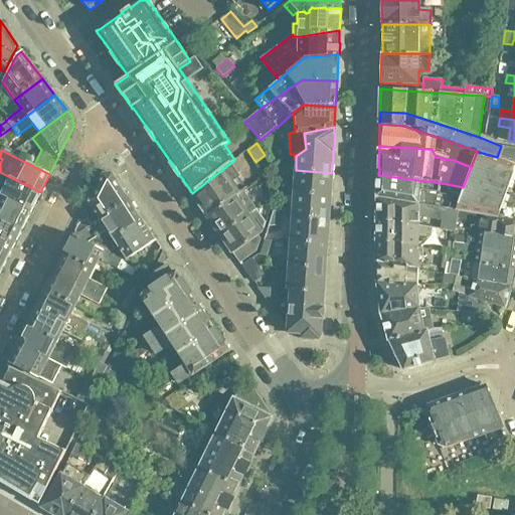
[(514,220),(514,163),(497,157),(478,152),(462,196),(441,194),(442,183),(379,175),(378,180),(377,197),(433,206),(458,210),(467,212),(474,213),(514,220)]
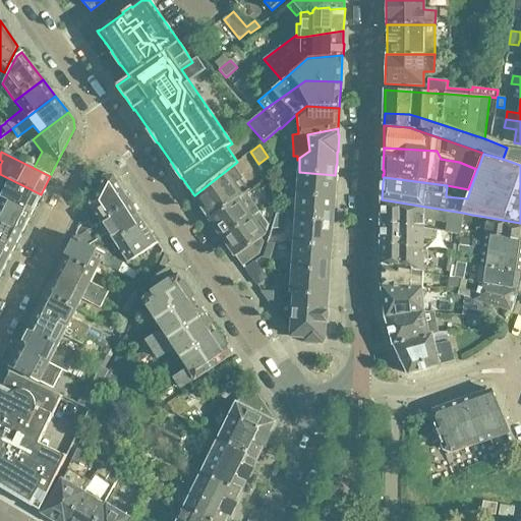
[(240,197),(251,190),(250,189),(248,191),(240,180),(234,171),(232,168),(234,167),(232,166),(194,195),(210,219),(240,197)]
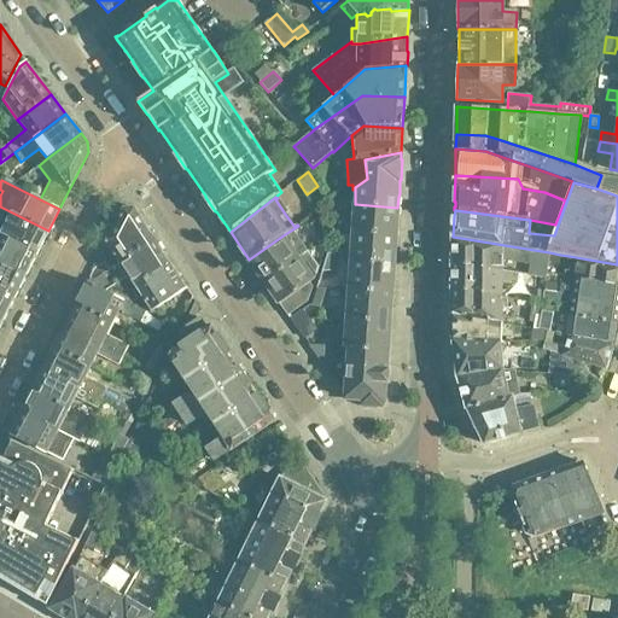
[(397,222),(397,219),(397,208),(355,204),(349,204),(349,216),(353,216),(353,233),(396,235),(396,233),(397,229),(397,222)]
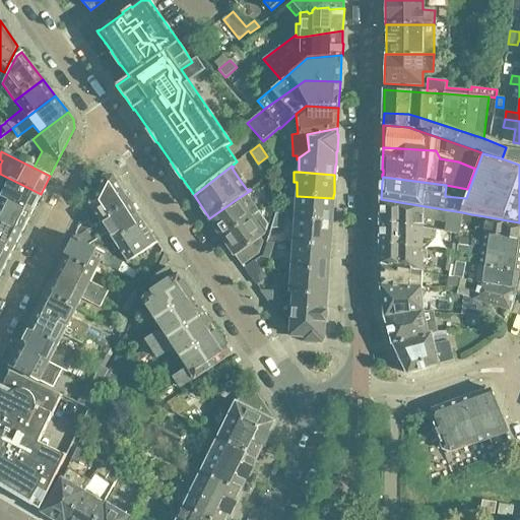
[(41,194),(0,174),(0,196),(31,212),(41,194)]
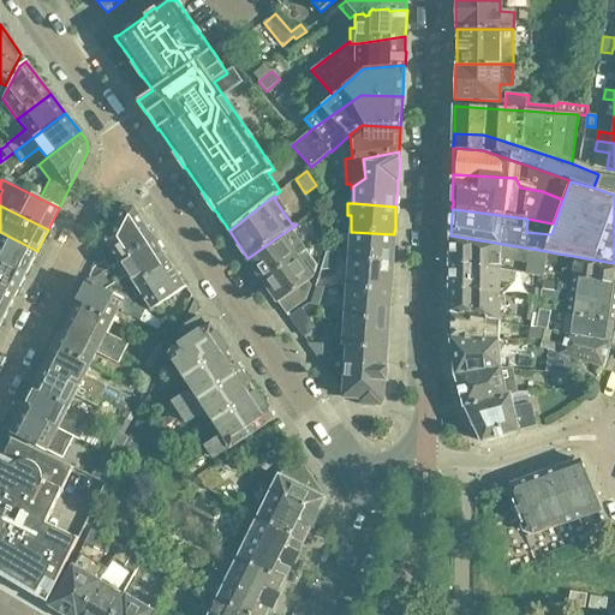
[(154,238),(132,207),(123,208),(107,240),(120,261),(154,238)]
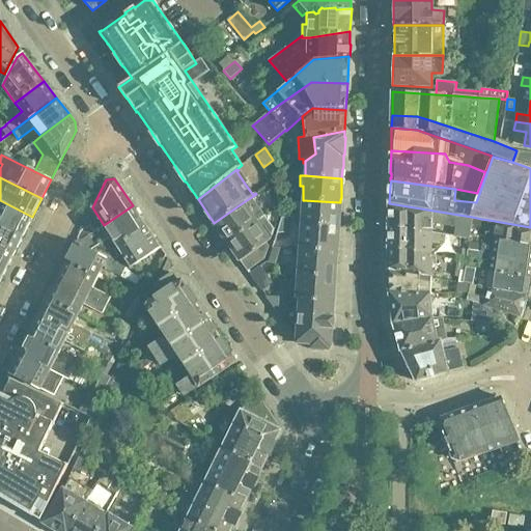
[(271,192),(282,185),(278,179),(268,187),(271,192)]
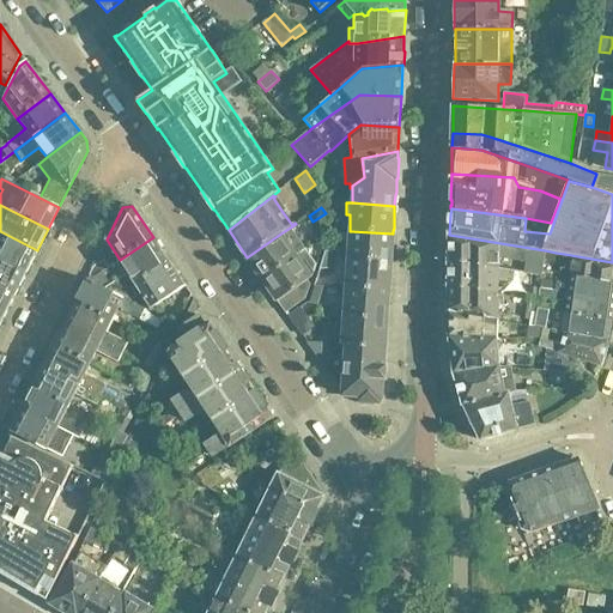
[(333,234),(326,224),(320,228),(326,237),(333,234)]
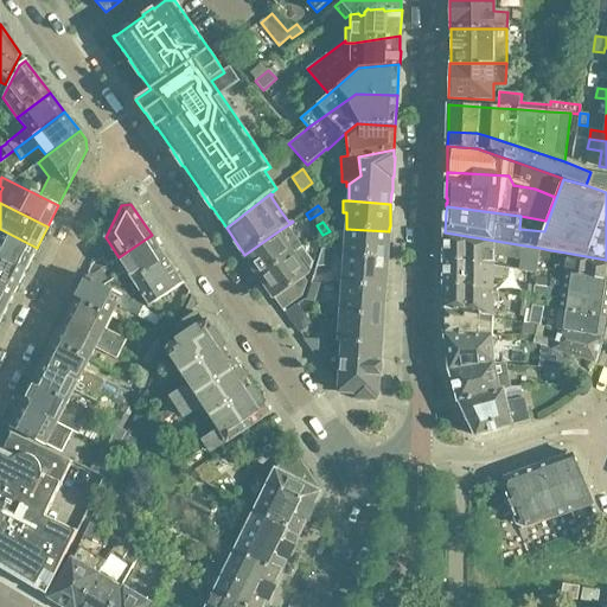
[(37,248),(0,229),(0,256),(26,269),(37,248)]
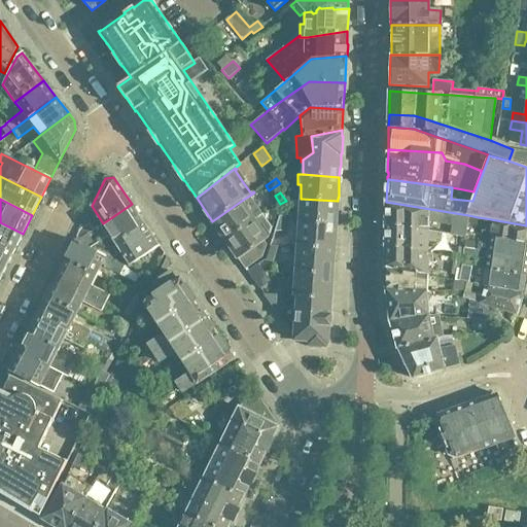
[(337,213),(338,212),(338,204),(337,203),(338,201),(301,199),(300,211),(295,211),(294,223),(336,225),(337,213)]
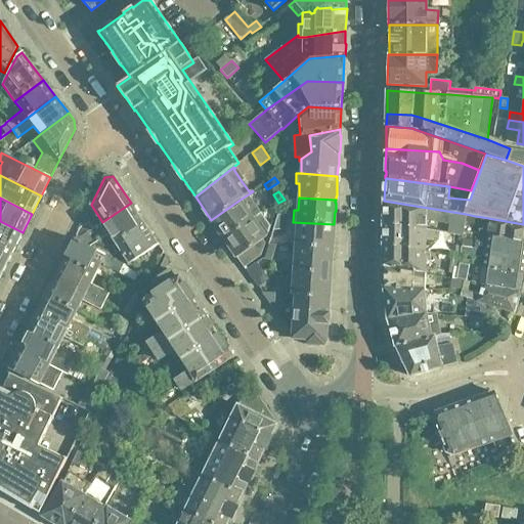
[(224,238),(255,218),(254,217),(242,199),(211,220),(217,228),(217,230),(221,236),(223,237),(224,238)]
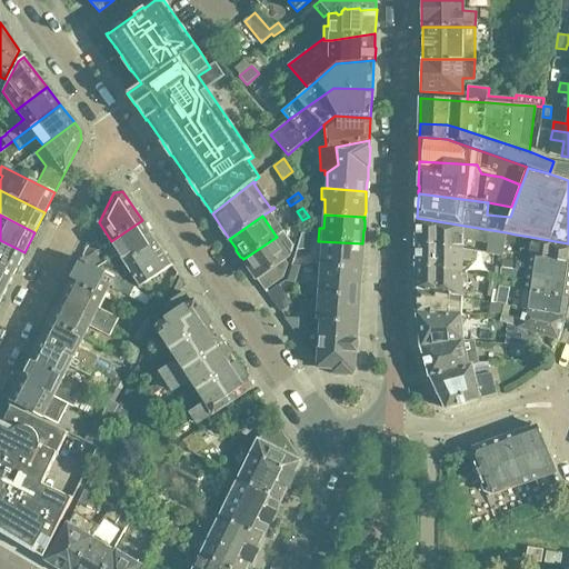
[(505,242),(506,232),(478,228),(417,218),(417,220),(417,226),(416,242),(417,242),(462,249),(463,240),(488,243),(487,253),(503,256),(506,242),(505,242)]
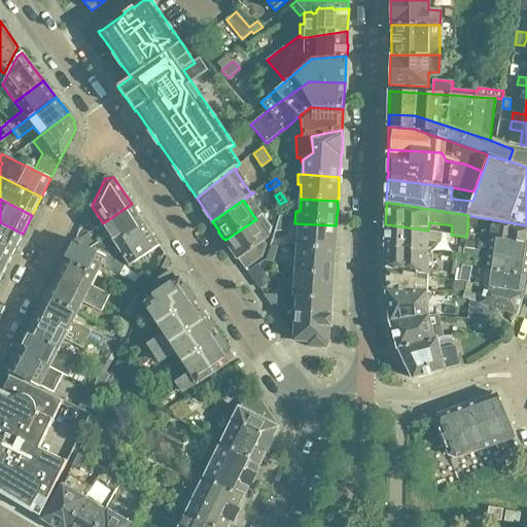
[(99,253),(144,223),(132,204),(103,223),(109,234),(94,244),(88,234),(76,241),(89,247),(99,253)]
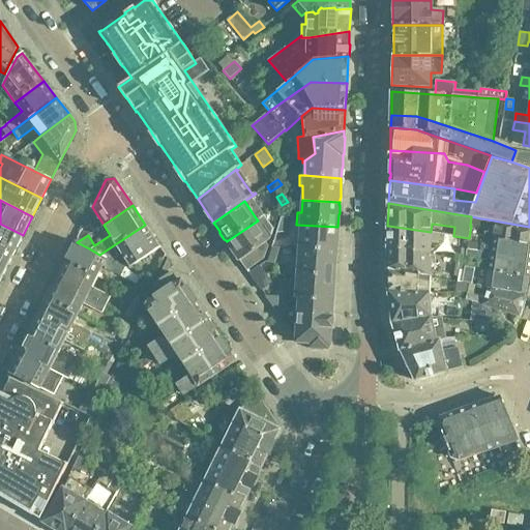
[(268,241),(270,235),(273,229),(264,214),(257,219),(258,221),(227,241),(228,243),(229,246),(232,252),(235,253),(240,261),(265,243),(268,241)]
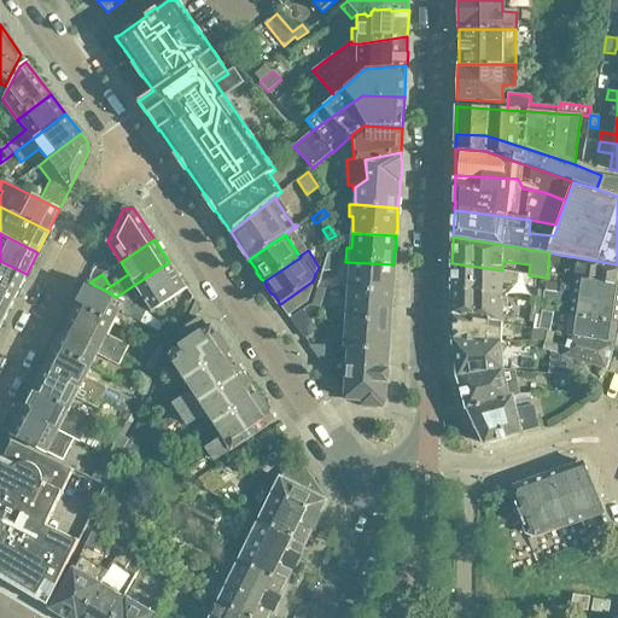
[(617,284),(617,264),(569,256),(560,255),(549,252),(548,263),(549,263),(559,264),(567,266),(572,267),(569,270),(565,270),(565,275),(564,277),(573,278),(575,278),(617,284)]
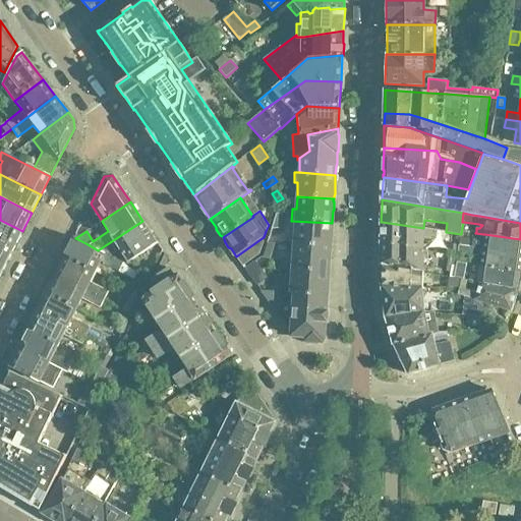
[(22,231),(0,220),(0,242),(13,249),(22,231)]
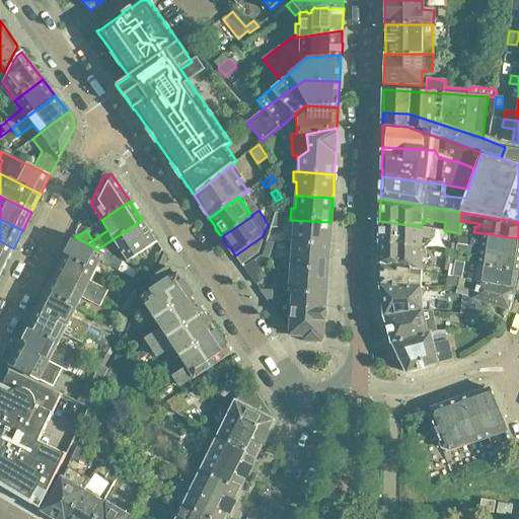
[(86,230),(92,226),(87,219),(79,225),(75,233),(73,236),(75,237),(86,230)]
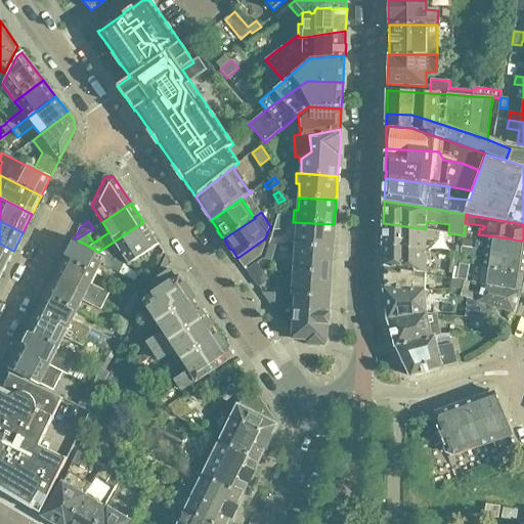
[(129,264),(159,245),(143,222),(98,252),(110,258),(116,254),(112,248),(116,246),(129,264)]
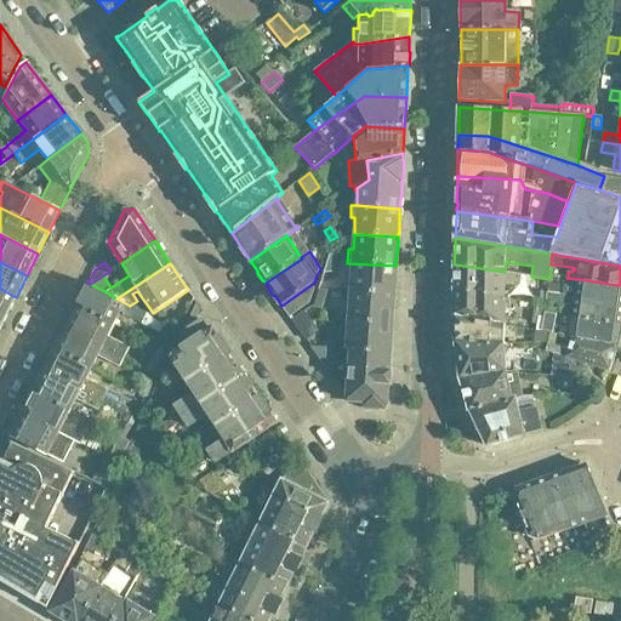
[(396,280),(394,278),(396,266),(347,263),(347,273),(352,274),(351,292),(393,295),(393,291),(396,288),(396,280)]
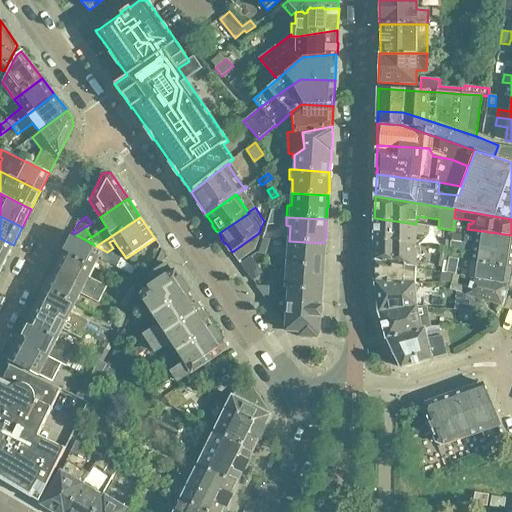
[(428,237),(430,226),(420,224),(416,224),(375,218),(374,240),(375,240),(416,244),(417,237),(417,236),(428,237)]
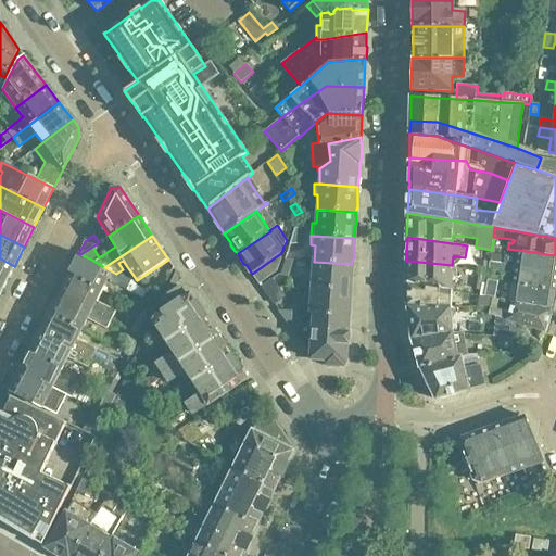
[(555,273),(555,255),(517,250),(516,250),(516,256),(505,255),(504,263),(504,265),(555,273)]
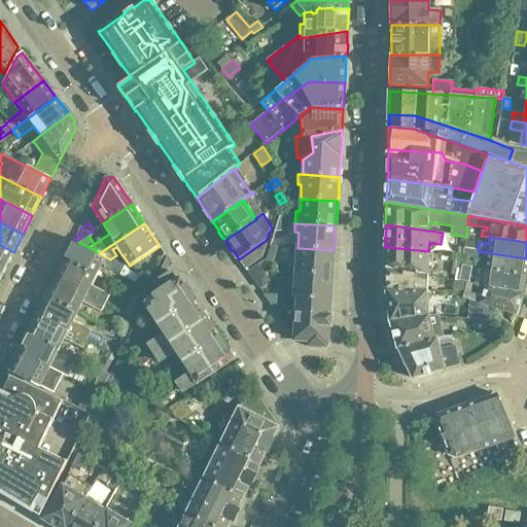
[(124,266),(110,259),(99,253),(89,247),(76,241),(74,240),(65,259),(96,275),(101,266),(118,275),(119,274),(136,282),(140,276),(129,271),(124,266)]
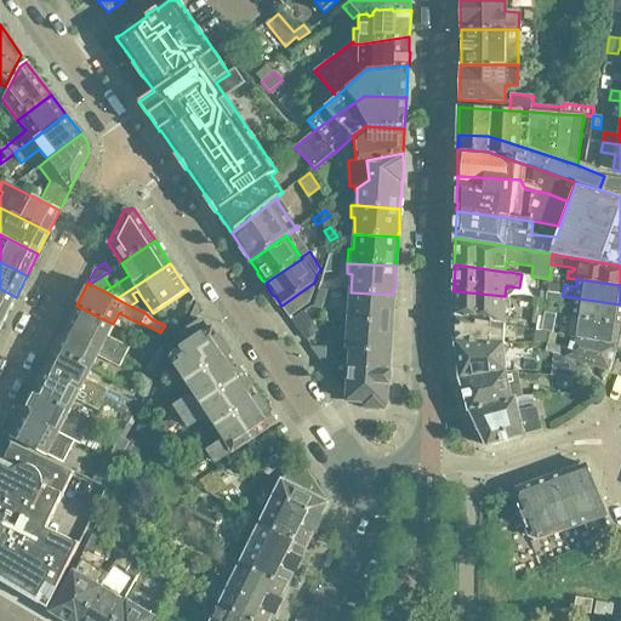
[(16,297),(0,289),(0,315),(5,318),(16,297)]
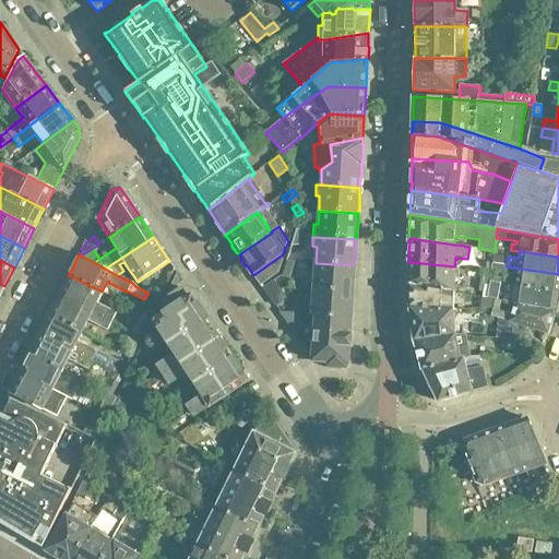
[(409,262),(409,284),(454,292),(456,281),(461,280),(462,270),(459,270),(459,268),(454,266),(409,262)]
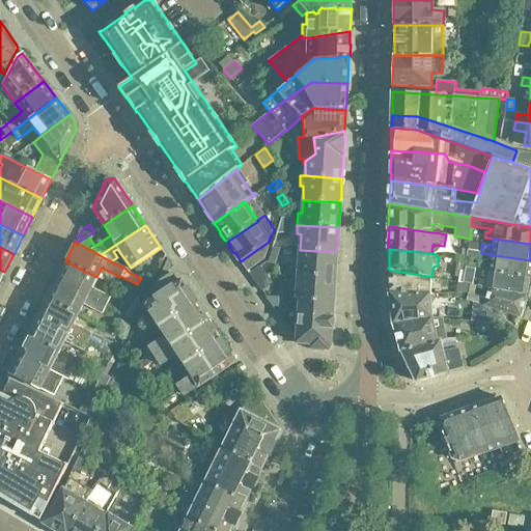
[(530,278),(530,270),(530,260),(481,253),(481,251),(468,249),(467,258),(487,261),(487,259),(491,260),(488,271),(530,278)]
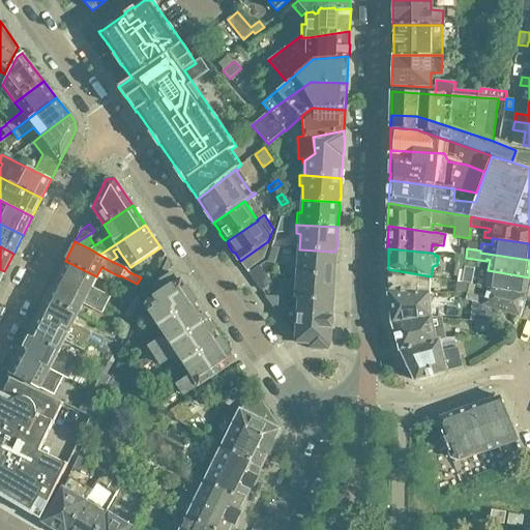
[(334,265),(336,262),(336,255),(335,254),(335,252),(299,249),(298,262),(293,262),(293,273),(334,276),(334,265)]
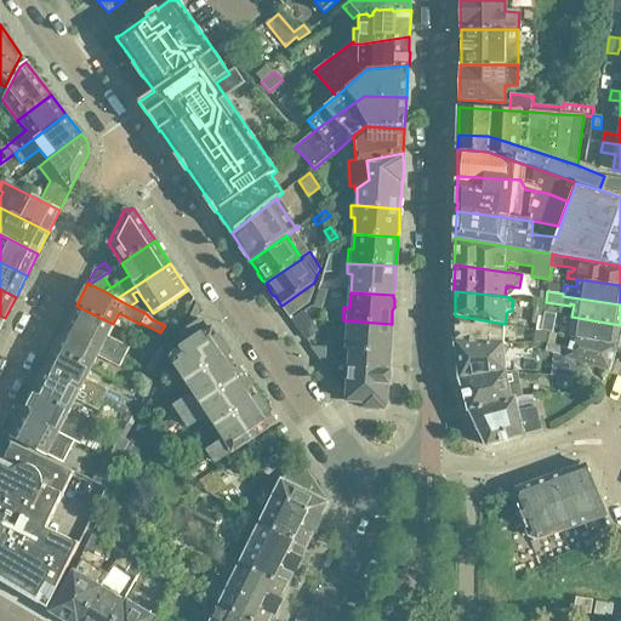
[(541,325),(542,313),(543,307),(543,306),(535,305),(531,323),(541,325)]
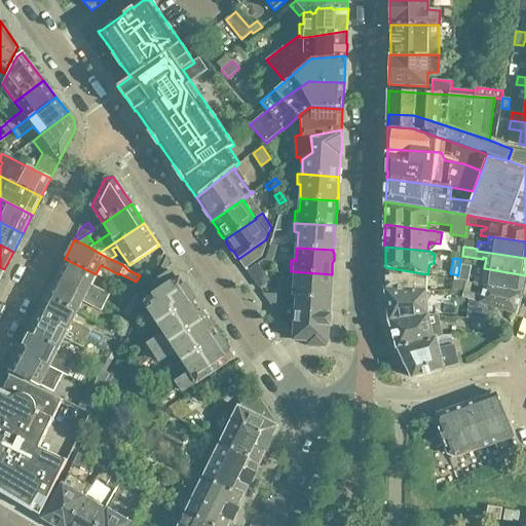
[(90,285),(96,274),(65,259),(55,277),(105,302),(109,293),(90,285)]
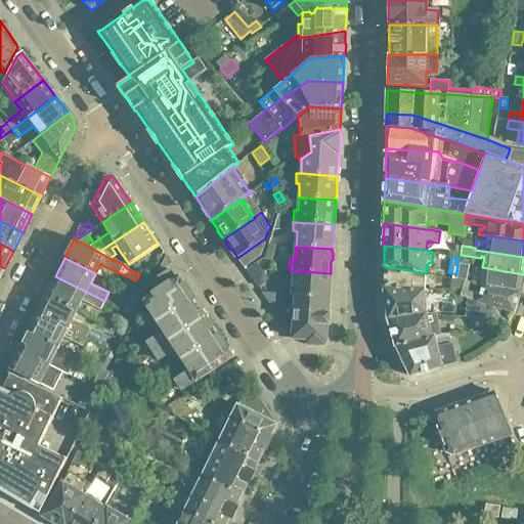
[(247,270),(252,278),(263,271),(257,263),(247,270)]
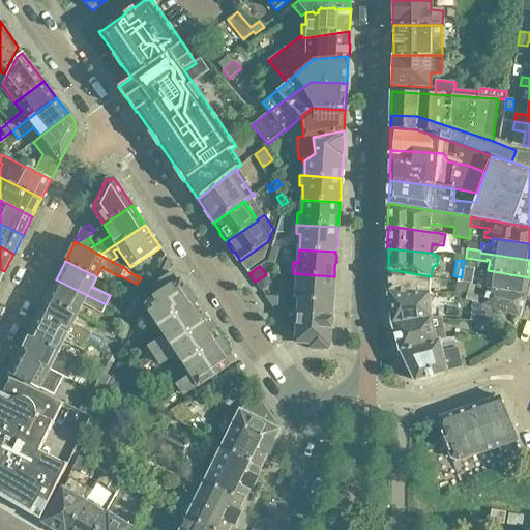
[(463,282),(471,284),(473,269),(465,268),(463,282)]
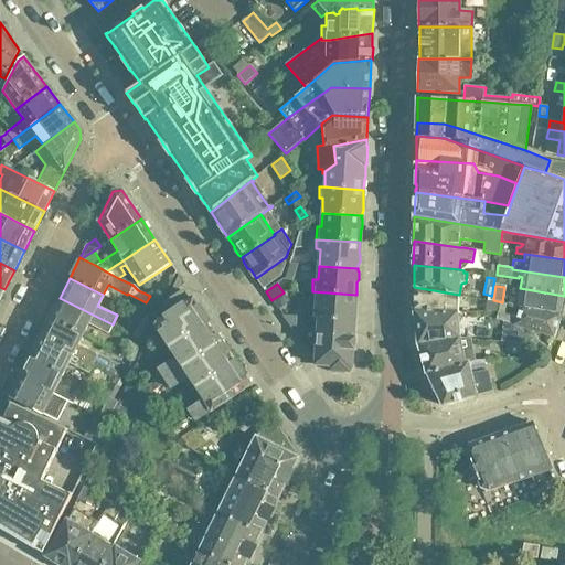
[(459,305),(459,295),(414,287),(414,311),(457,312),(459,312),(459,305)]
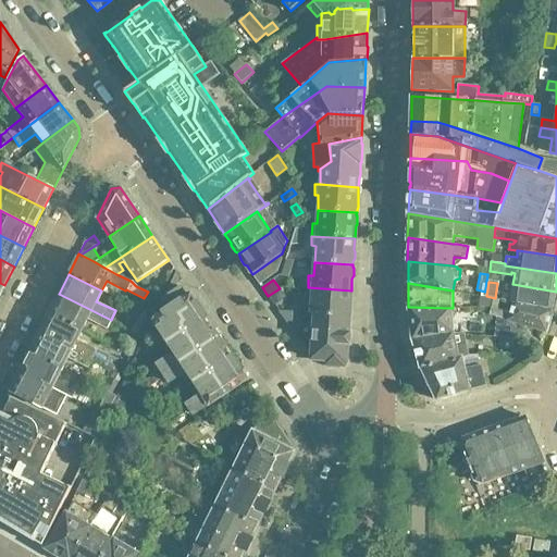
[(554,309),(556,292),(512,284),(510,301),(514,302),(554,309)]
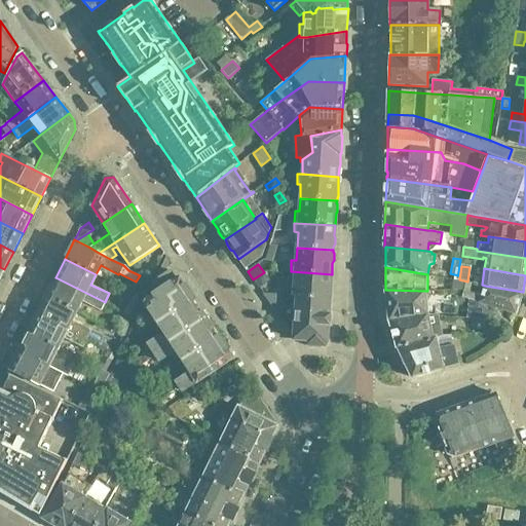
[(332,287),(331,285),(332,274),(291,271),(291,282),(295,282),(294,297),(297,297),(330,299),(330,296),(331,293),(332,287)]
